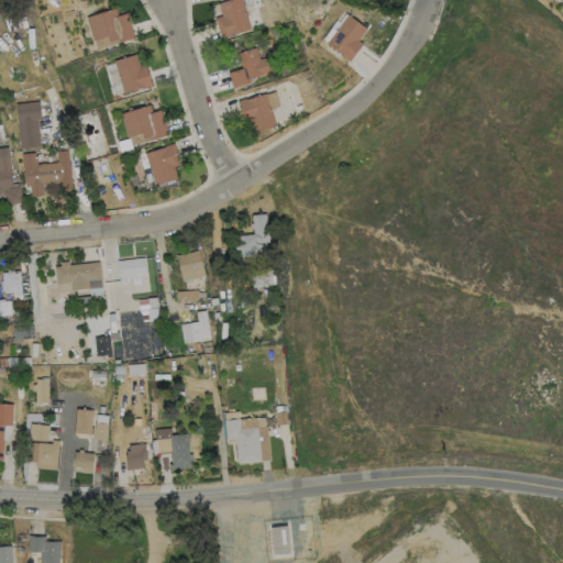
[(229,34),(220,37),(213,17),(220,14),(217,2),(223,0),(241,0),(250,28),(229,33),(229,34)]
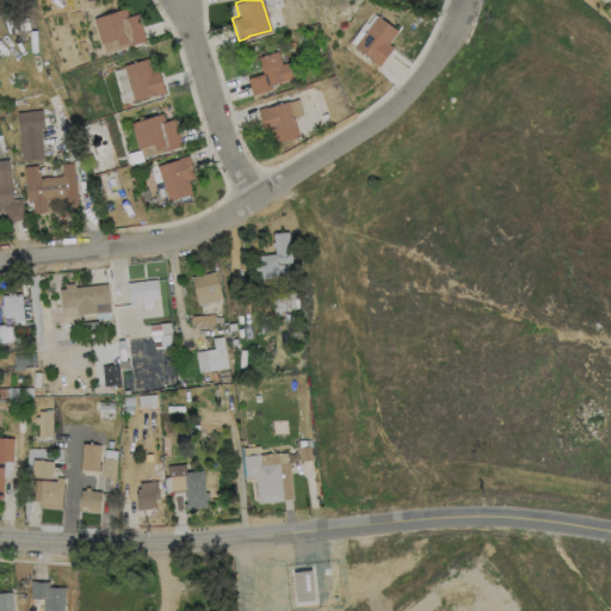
[(124,7),(127,16),(136,13),(144,39),(127,45),(125,41),(117,43),(116,37),(100,42),(92,18),(124,7)]
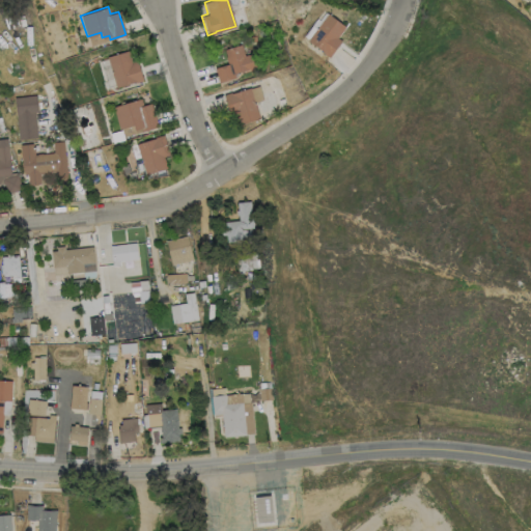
[(341,40),(329,57),(323,53),(324,52),(307,39),(327,14),(345,27),(337,37),(341,40)]
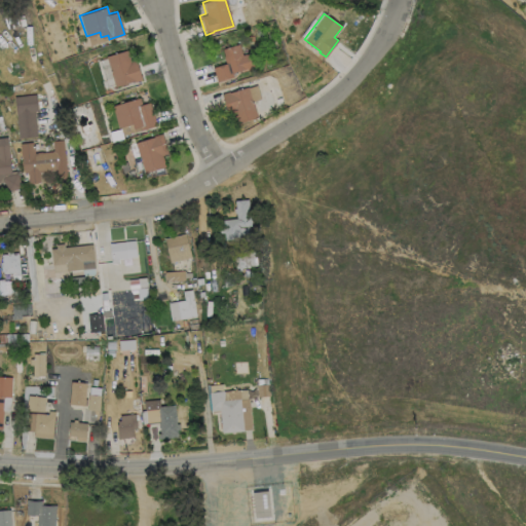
[(237,43),(241,54),(249,51),(253,65),(231,72),(232,75),(216,80),(212,67),(225,63),(222,54),(223,54),(221,48),(237,43)]
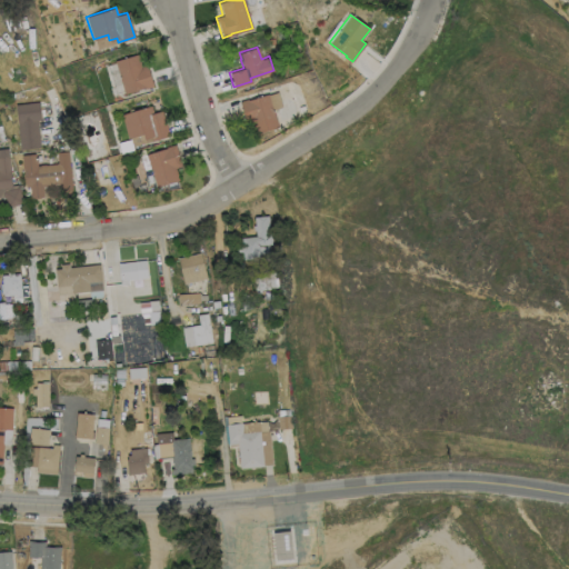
[(137,53),(140,66),(146,63),(152,86),(145,88),(145,87),(123,92),(113,60),(137,53)]
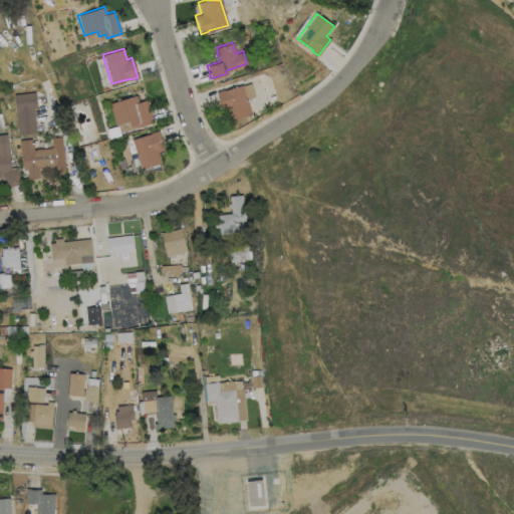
[(242,83),(251,113),(229,119),(227,110),(222,111),(216,90),(223,87),(224,89),(242,83)]
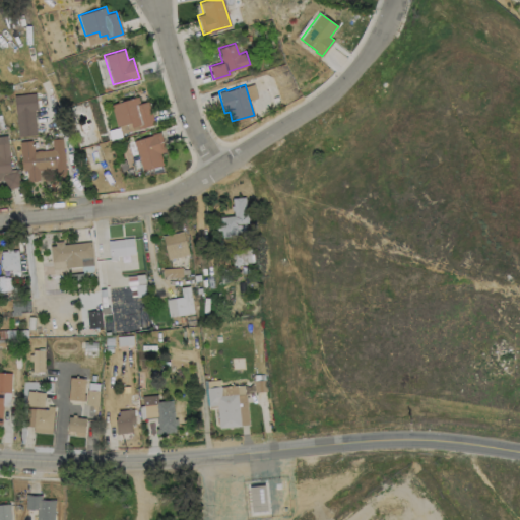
[(35,135),(16,137),(12,96),(34,94),(36,111),(31,111),(35,135)]
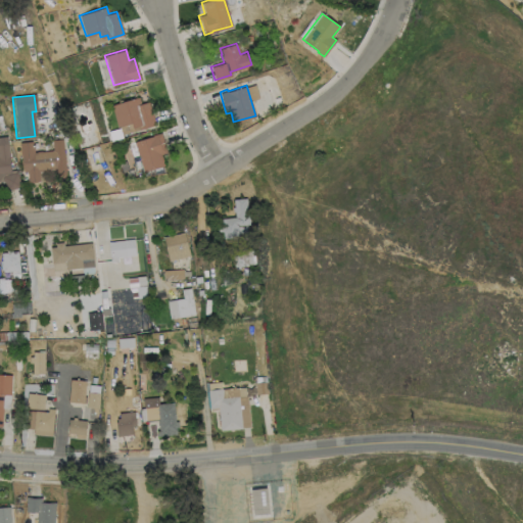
[(138,96),(140,103),(148,101),(155,124),(139,129),(138,126),(132,127),(131,123),(116,127),(110,105),(138,96)]
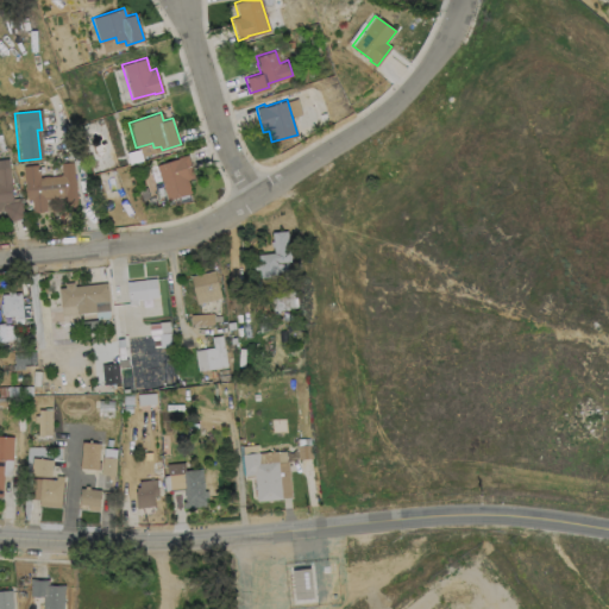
[(190,192),(165,200),(155,164),(177,158),(176,156),(187,154),(194,176),(187,179),(190,192)]
